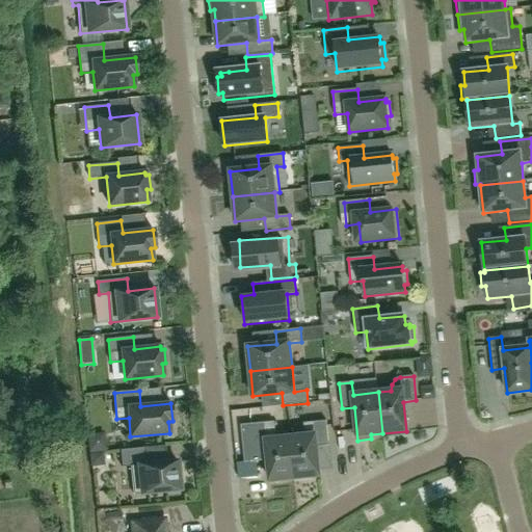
[(304,435),(291,437),(295,479),(319,476),(317,447),(328,446),(326,421),(303,423),(304,435)]
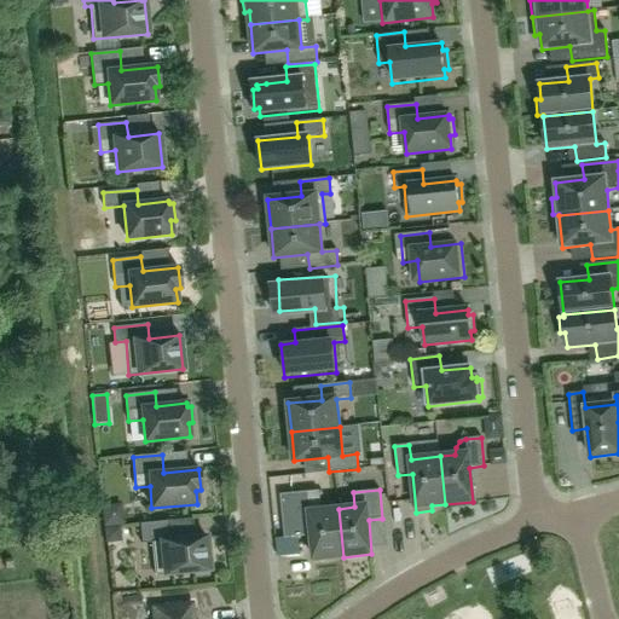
[(343,557),(339,509),(320,510),(319,491),(293,495),(296,527),(311,526),(314,560),(343,557)]
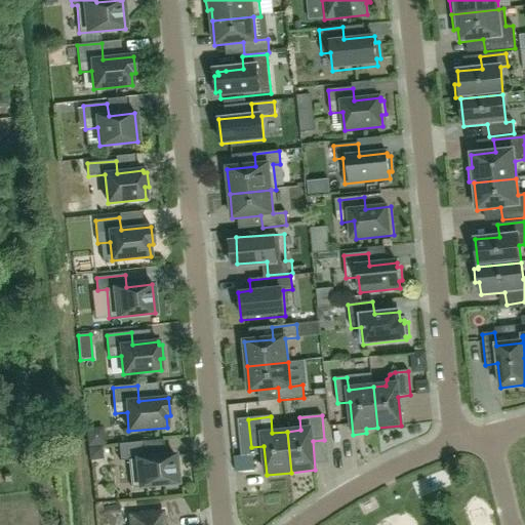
[(177,484),(174,455),(145,458),(143,442),(118,444),(120,461),(129,460),(131,488),(177,484)]
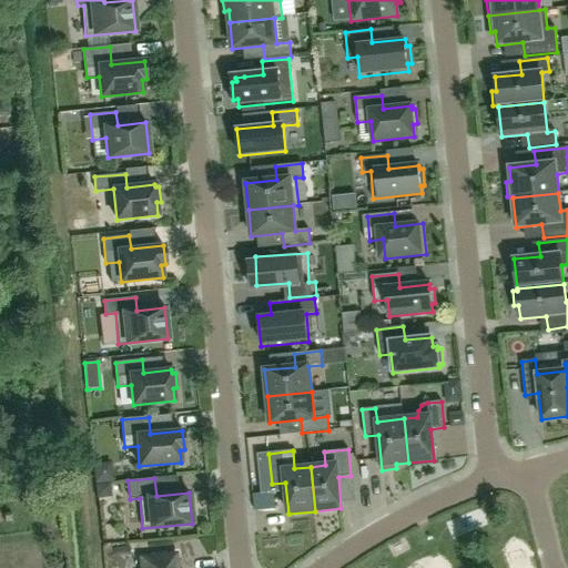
[(175,567),(174,556),(141,559),(142,567),(175,567)]
